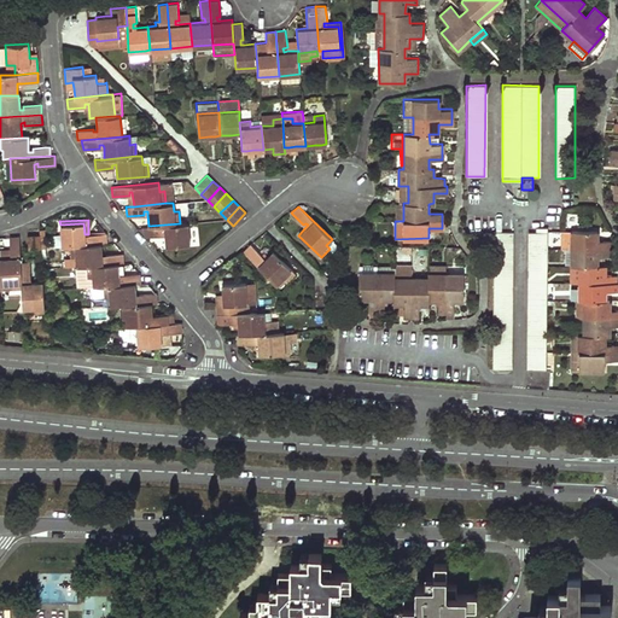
[(59,221),(51,222),(52,246),(62,245),(60,225),(59,221)]
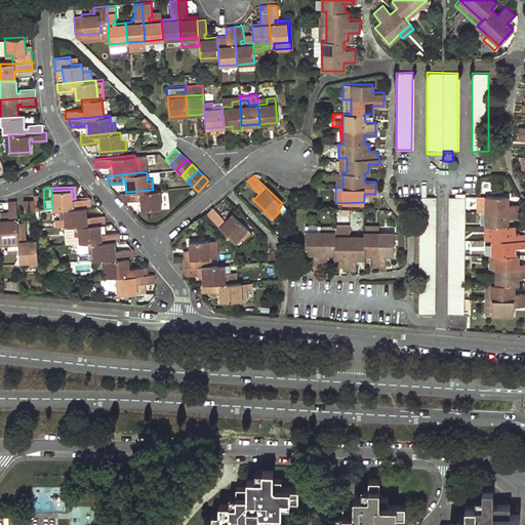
[(161,207),(159,189),(153,190),(126,192),(121,193),(122,201),(136,199),(136,197),(139,196),(139,199),(140,208),(161,207)]
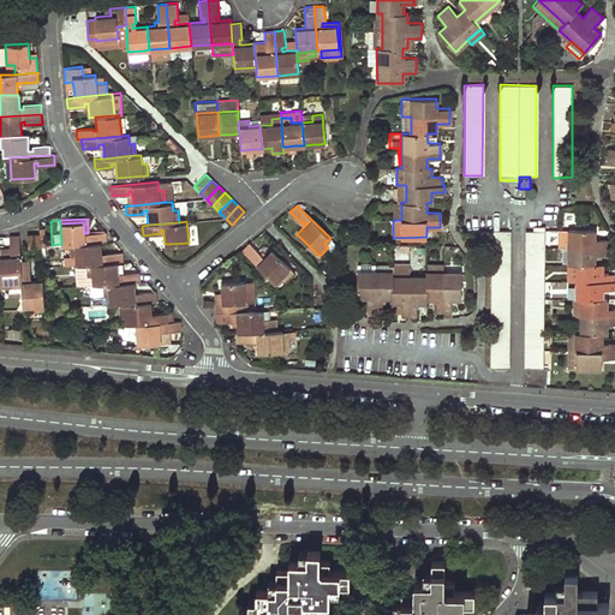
[(105,242),(105,232),(88,233),(88,236),(84,236),(84,233),(83,222),(60,224),(61,244),(69,244),(100,243),(105,242)]
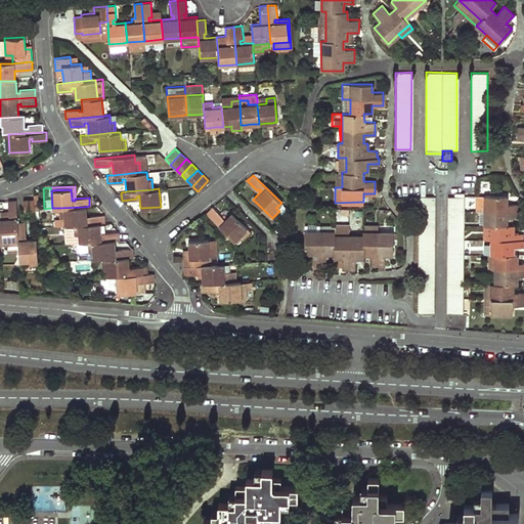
[(464,199),(464,192),(454,192),(454,197),(448,197),(446,313),(463,313),(464,211),(464,199)]
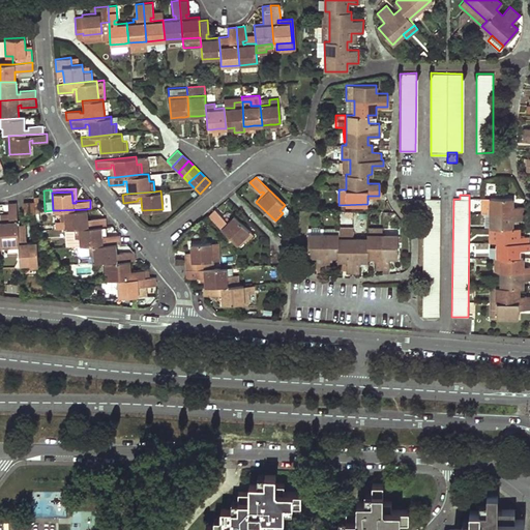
[(511,206),(511,198),(490,198),(490,212),(490,214),(490,226),(490,227),(497,227),(497,243),(497,258),(500,258),(500,287),(496,288),(496,318),(518,318),(518,310),(529,310),(529,297),(519,296),(519,288),(522,288),(522,280),(529,278),(529,266),(522,266),(523,258),(519,258),(519,249),(529,249),(529,242),(528,242),(528,236),(520,236),(520,228),(510,228),(511,219),(523,219),(523,207),(511,206)]
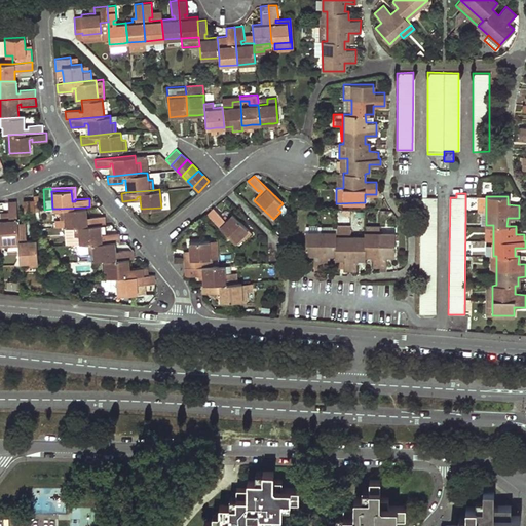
[(434,314),(435,197),(419,197),(418,313),(434,314)]
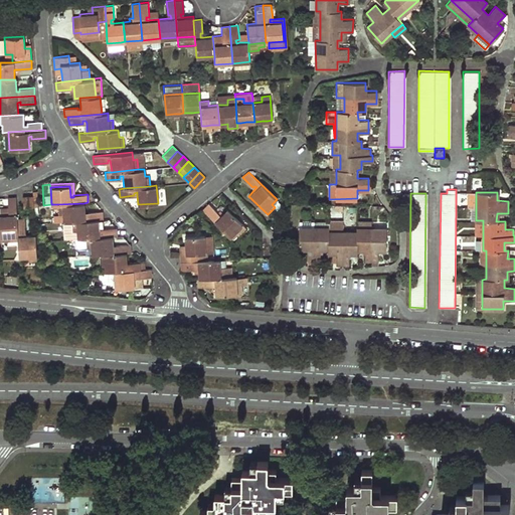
[(33,206),(32,195),(22,196),(23,206),(33,206)]
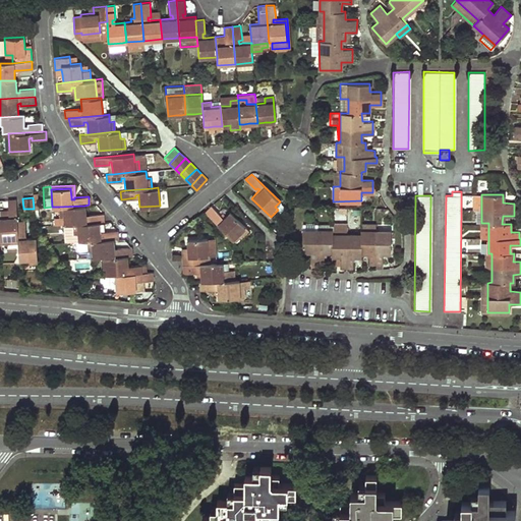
[(16,221),(15,199),(7,199),(8,215),(11,214),(11,217),(9,217),(0,218),(0,236),(0,244),(10,243),(10,239),(18,239),(16,221)]
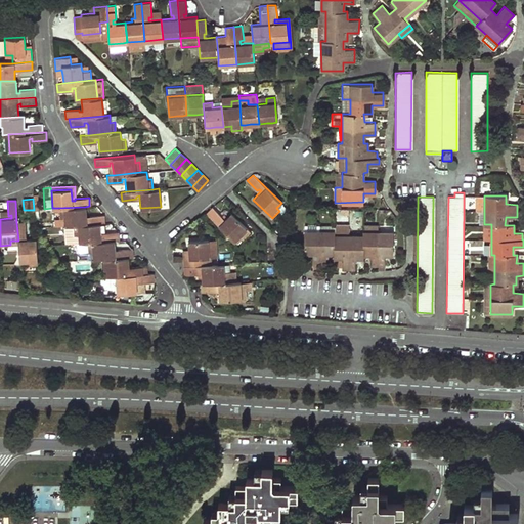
[(276,208),(279,211),(280,213),(286,207),(281,203),(276,208)]
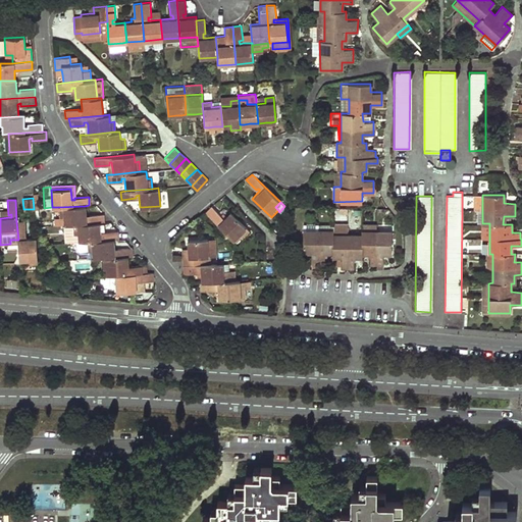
[(86,215),(85,206),(58,207),(59,217),(63,217),(63,224),(72,224),(99,222),(103,222),(103,214),(89,215),(89,217),(86,217),(86,215)]
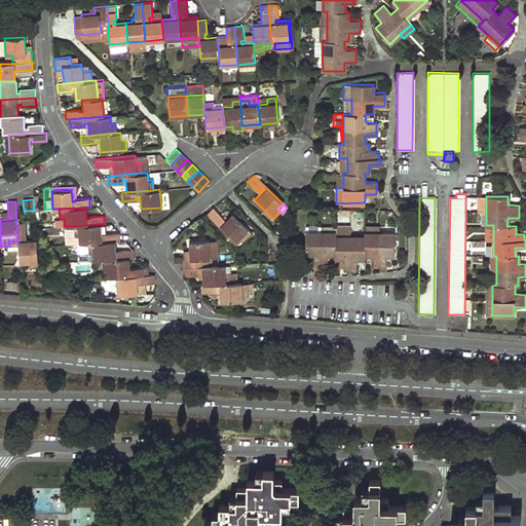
[(223,218),(213,208),(207,214),(235,241),(240,236),(243,239),(251,232),(231,214),(227,218),(223,222),(221,220),(223,218)]
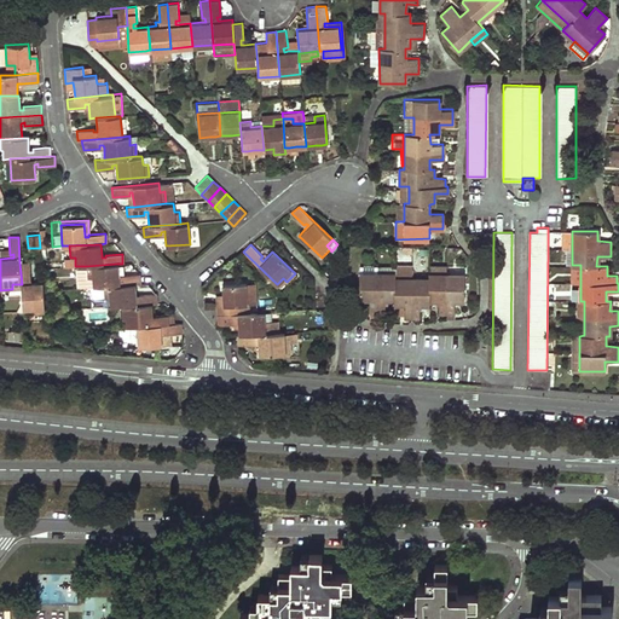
[(412,262),(412,247),(397,246),(397,261),(412,262)]
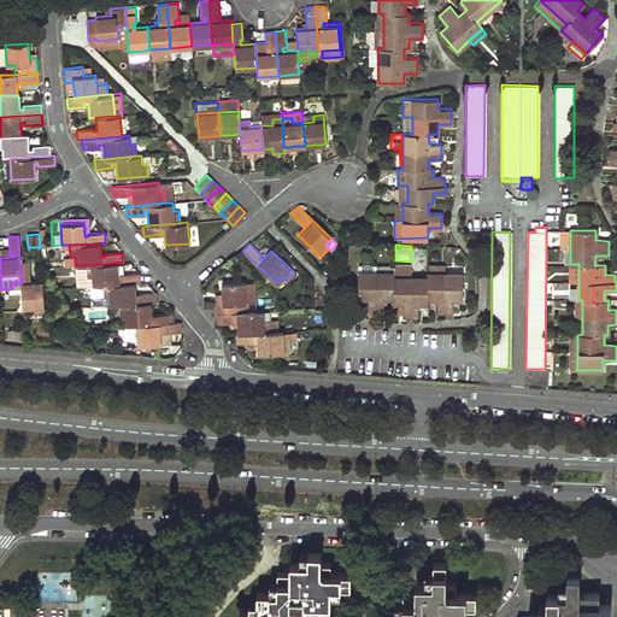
[(30,278),(29,262),(19,262),(22,283),(23,309),(33,307),(33,313),(45,312),(42,281),(30,282),(28,282),(27,278),(30,278)]
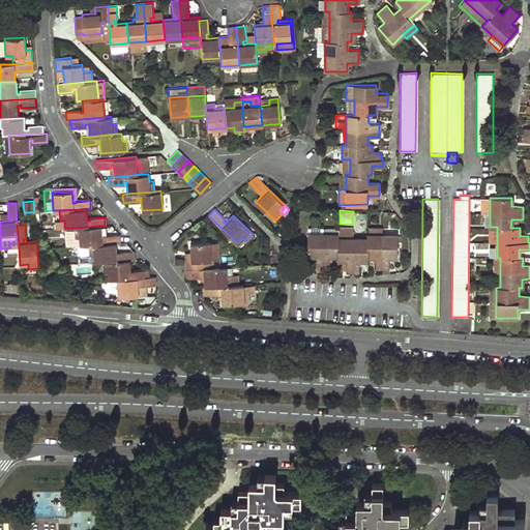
[(101,235),(100,226),(74,228),(75,238),(79,237),(79,245),(88,244),(115,243),(119,243),(119,234),(105,235),(105,238),(101,238),(101,235)]
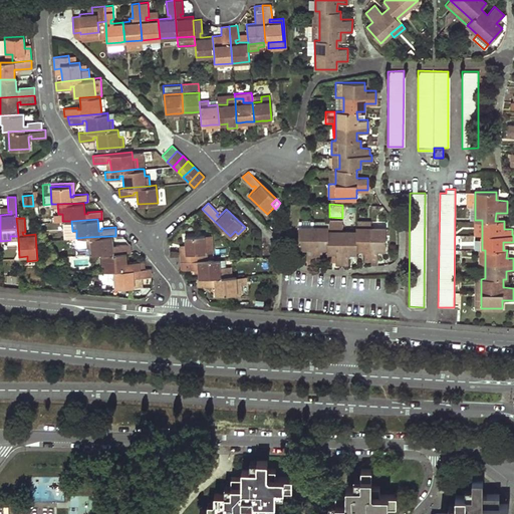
[(341,231),(341,221),(327,220),(327,227),(327,231),(341,231)]
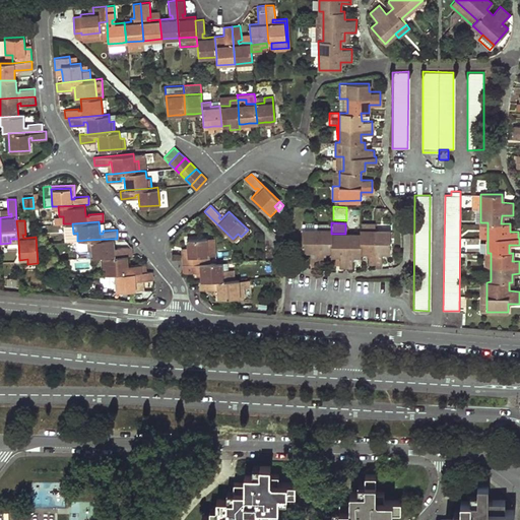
[(488,222),(480,222),(478,222),(478,239),(488,239),(488,222)]
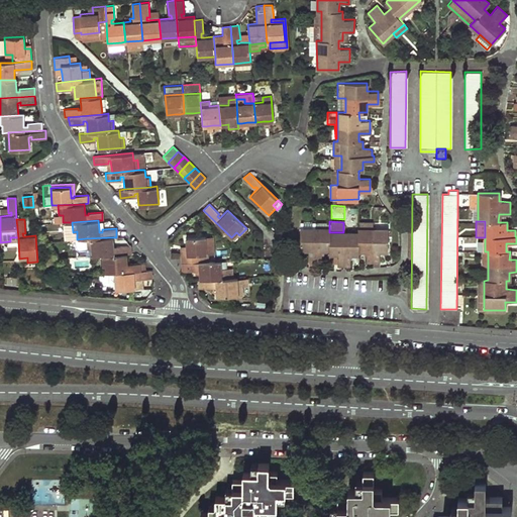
[(387,249),(388,228),(373,228),(358,228),(358,232),(343,232),(329,232),(329,228),(314,228),(300,228),(300,249),(308,249),(308,261),(321,261),(321,249),(329,249),(329,253),(337,252),(337,265),(349,265),(350,253),(358,253),(357,249),(367,249),(366,261),(373,261),(379,261),(379,249),(387,249)]
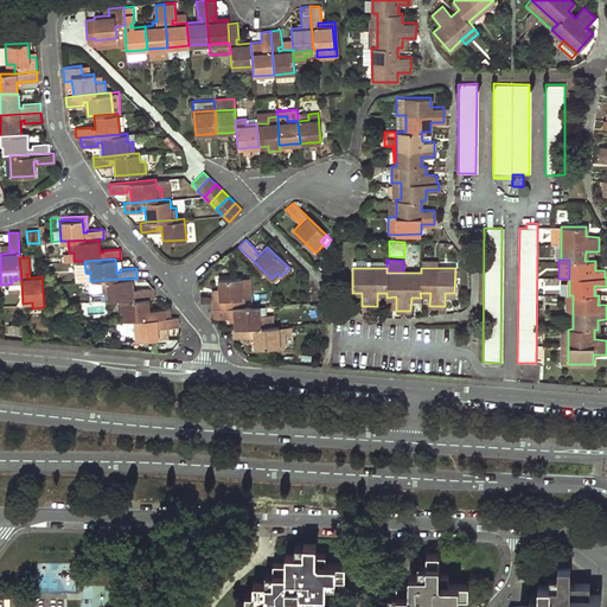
[(85,273),(75,273),(75,282),(90,281),(90,272),(85,273)]
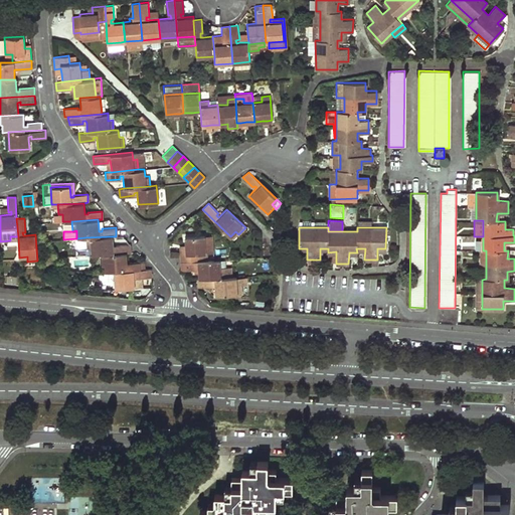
[(212,252),(212,234),(204,235),(205,252),(212,252)]
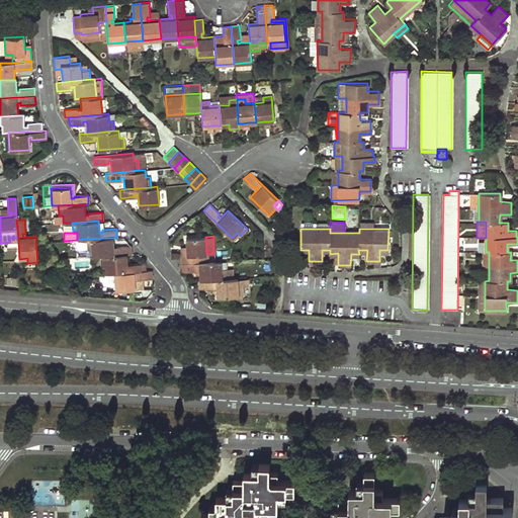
[(206,254),(205,237),(185,237),(186,246),(186,250),(180,250),(181,255),(181,263),(198,262),(198,254),(206,254)]
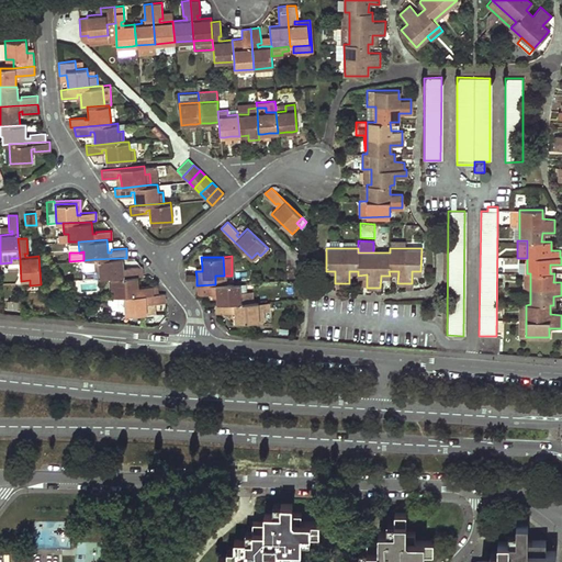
[(123,268),(122,258),(93,259),(93,270),(99,270),(99,279),(109,278),(137,277),(142,276),(142,267),(126,268),(126,270),(123,270),(123,268)]
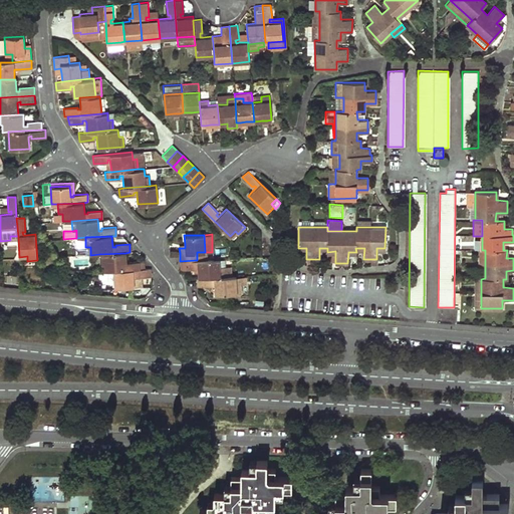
[(125,262),(125,253),(99,254),(99,264),(104,264),(105,271),(113,271),(144,269),(144,261),(130,262),(130,264),(125,264),(125,262)]
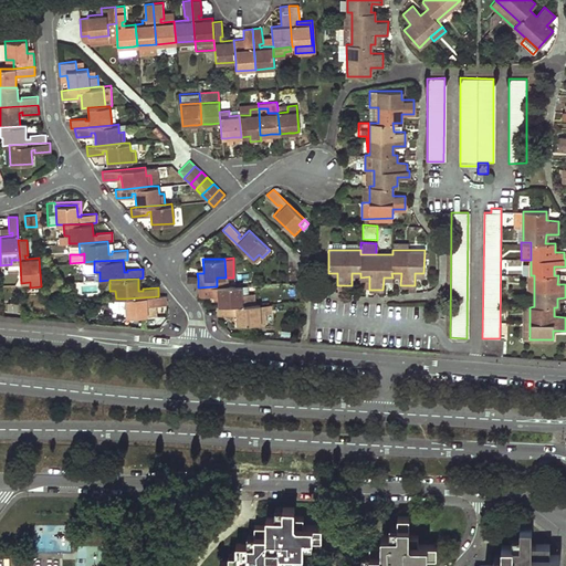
[(245,285),(241,285),(217,286),(198,287),(199,296),(213,295),(215,295),(215,293),(218,293),(218,299),(218,305),(247,304),(247,293),(245,285)]
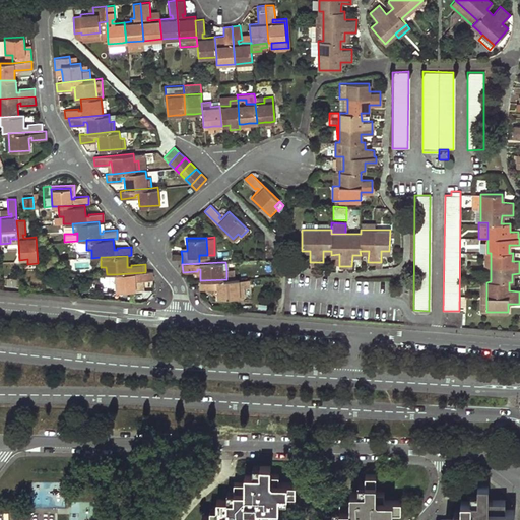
[(152,280),(152,271),(145,272),(115,274),(116,291),(135,290),(134,281),(134,278),(138,278),(138,280),(143,280),(152,280)]
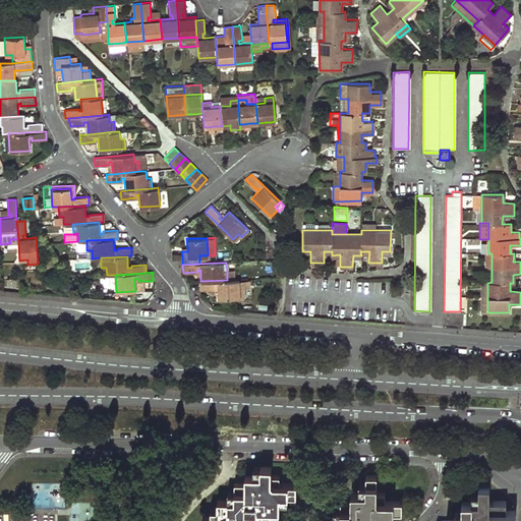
[(239,287),(238,279),(234,280),(227,280),(200,281),(198,281),(199,289),(213,289),(214,289),(214,286),(217,286),(217,293),(218,298),(244,297),(243,287),(239,287)]
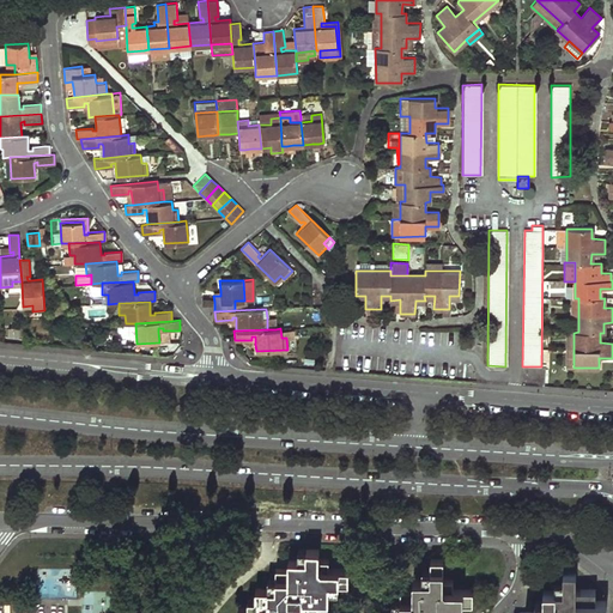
[(292,338),(291,328),(280,328),(281,338),(286,338),(292,338)]
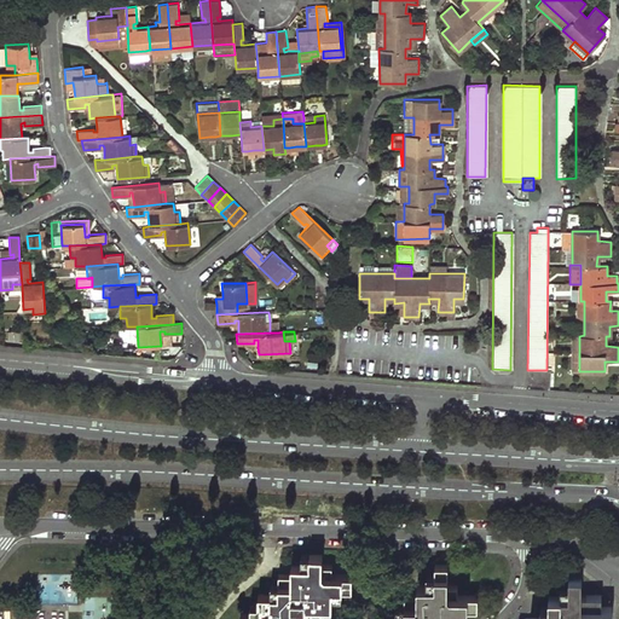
[(165,334),(160,335),(161,346),(172,346),(171,334),(165,334)]
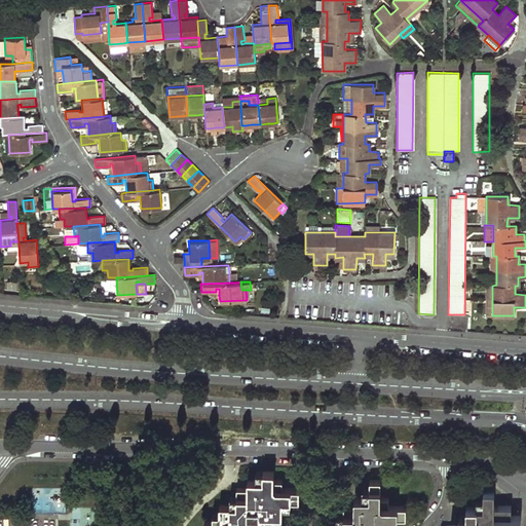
[(263,525),(264,524),(272,524),(272,513),(282,514),(282,504),(290,505),(290,498),(299,498),(299,488),(282,487),(282,479),(272,479),(273,471),(256,470),(255,478),(247,478),(247,487),(235,487),(235,495),(229,495),(229,503),(219,503),(219,512),(212,512),(212,521),(203,520),(203,525),(263,525)]
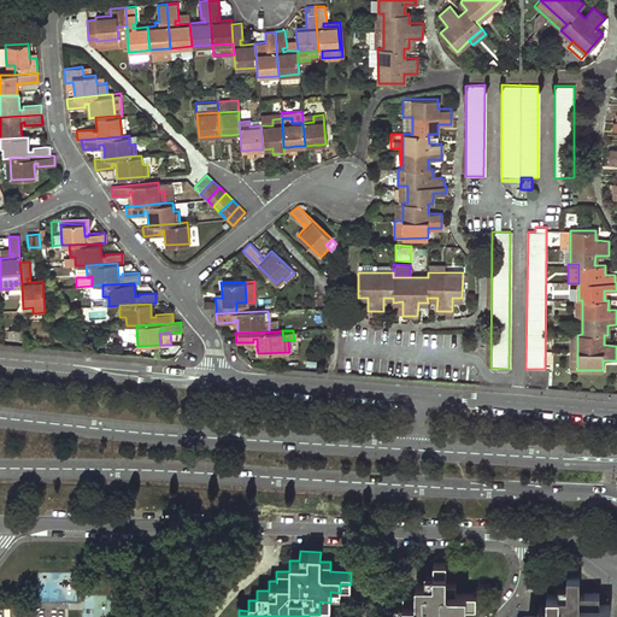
[(456,616),(456,613),(465,613),(465,605),(476,605),(477,592),(456,592),(456,582),(446,582),(446,563),(433,562),(433,571),(424,573),(424,582),(415,581),(415,593),(401,593),(401,603),(394,601),(394,612),(382,611),(382,616),(456,616)]
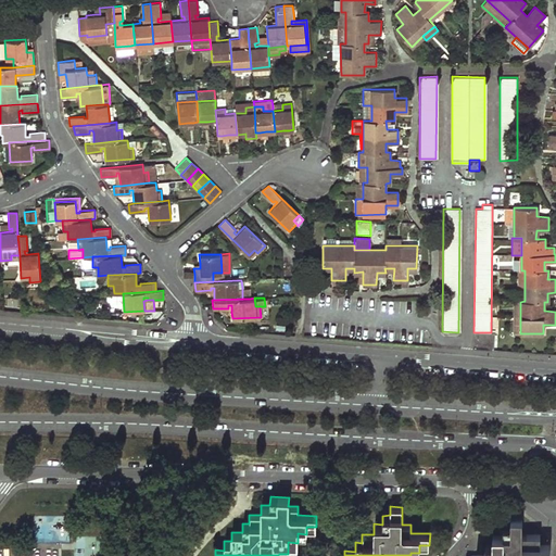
[(68,541),(68,515),(37,515),(37,542),(68,541)]
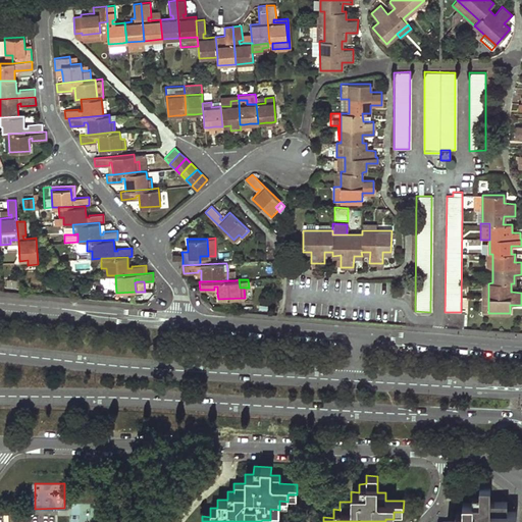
[(490,504),(490,488),(480,488),(480,497),(474,497),(474,505),(464,505),(464,513),(457,513),(457,521),(448,521),(514,521),(514,515),(507,515),(507,504),(490,504)]
